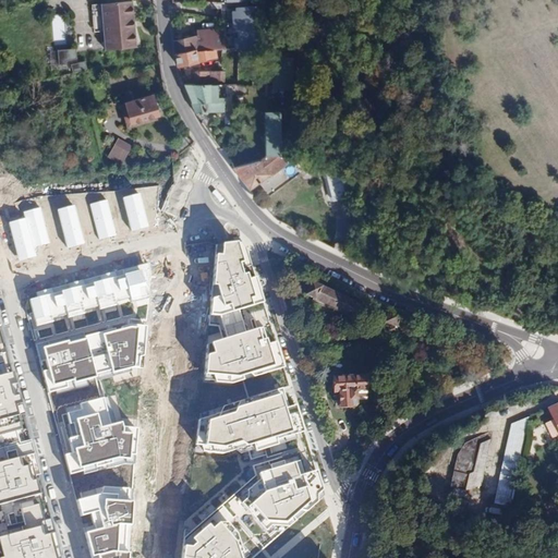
[(133,0),(124,0),(102,3),(107,31),(110,49),(141,44),(134,26),(132,26),(131,17),(132,17),(133,0)]
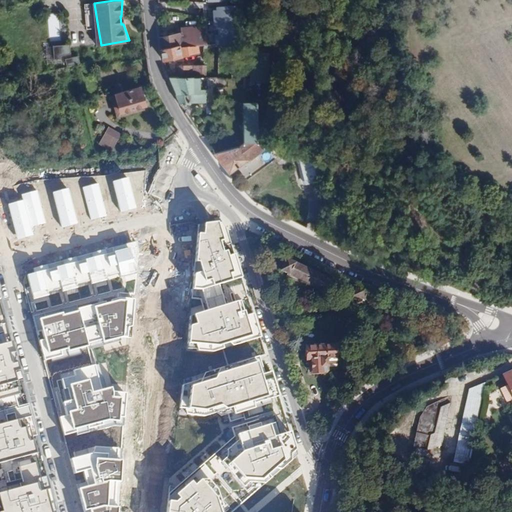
[(129,40),(122,0),(121,16),(120,16),(121,24),(123,24),(129,40)]
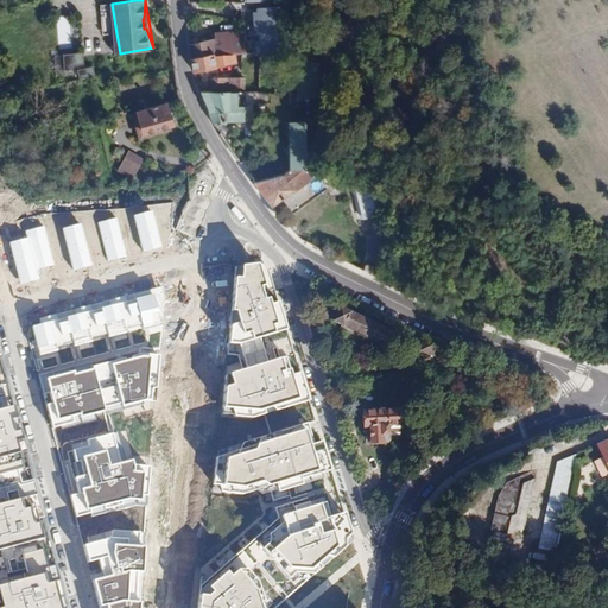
[(242,0),(244,1),(236,1),(238,16),(241,16),(242,26),(239,26),(239,33),(240,56),(276,54),(272,8),(266,8),(266,0),(242,0)]
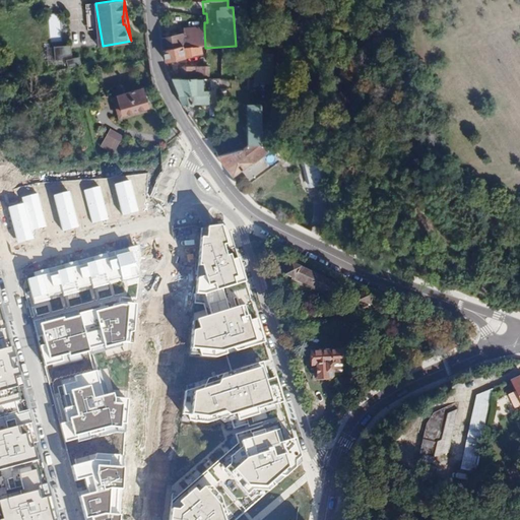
[(100,28),(95,3),(86,5),(90,30),(100,28)]
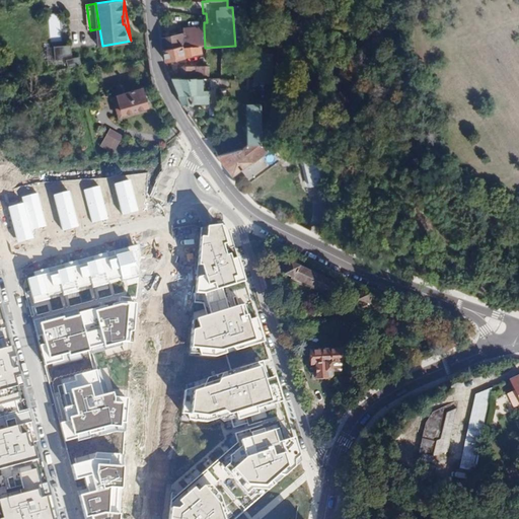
[(161,39),(162,51),(199,49),(205,48),(204,28),(189,28),(190,38),(183,38),(161,39)]
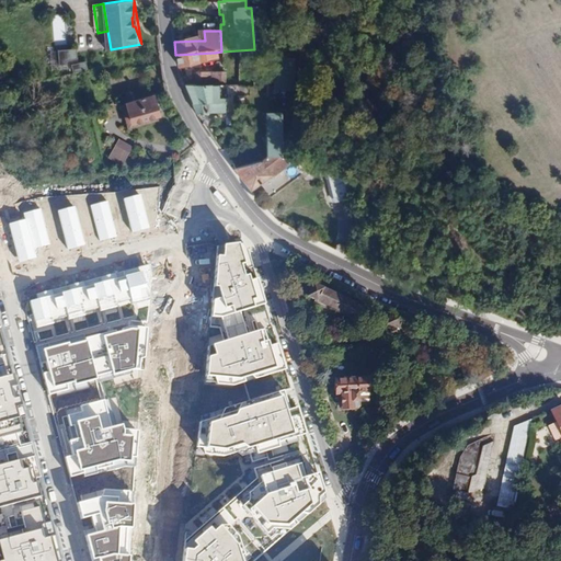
[(71,60),(71,57),(81,55),(80,45),(61,46),(63,61),(71,60)]
